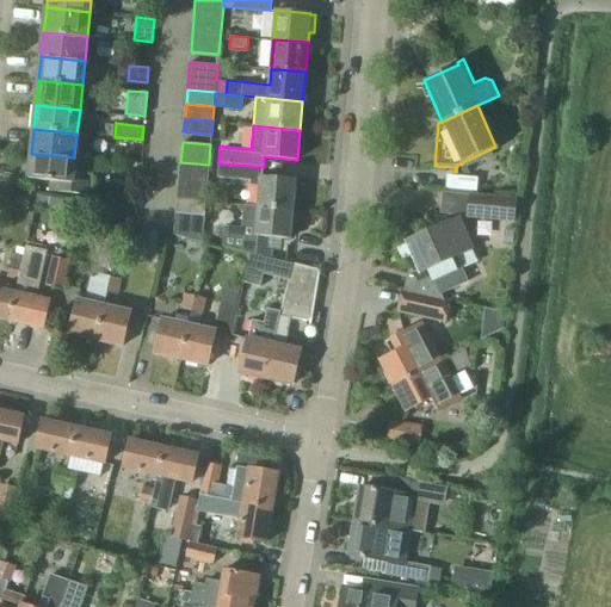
[(74,158),(31,154),(29,178),(49,180),(48,190),(86,193),(90,160),(74,158)]
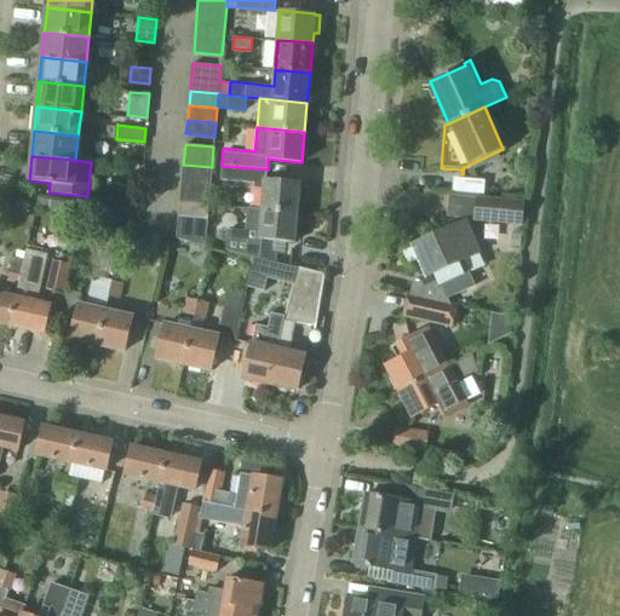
[(182,186),(210,189),(212,167),(183,165),(182,186)]
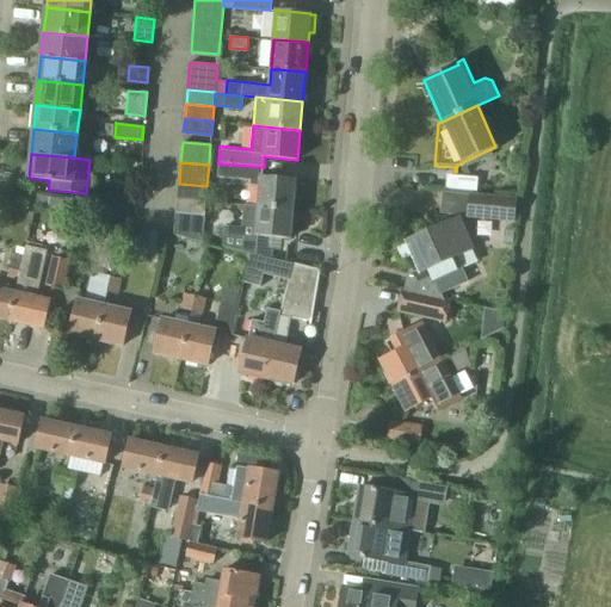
[(264,167),(218,163),(217,177),(261,180),(259,205),(292,209),(295,179),(263,177),(264,167)]
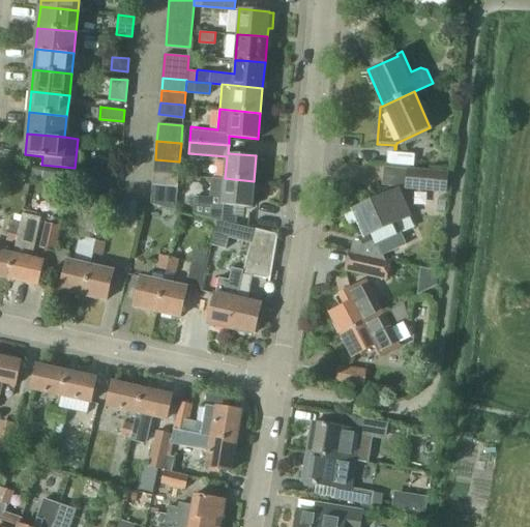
[(179,162),(155,159),(154,171),(178,174),(179,162)]
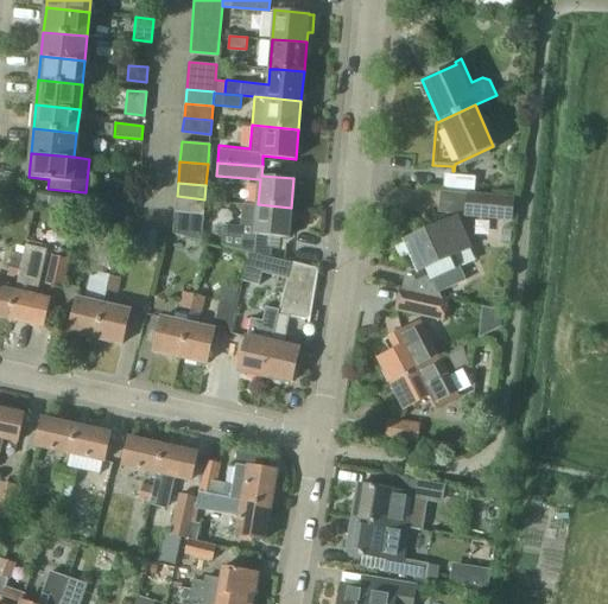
[(507,197),(467,194),(464,215),(506,218),(507,197)]
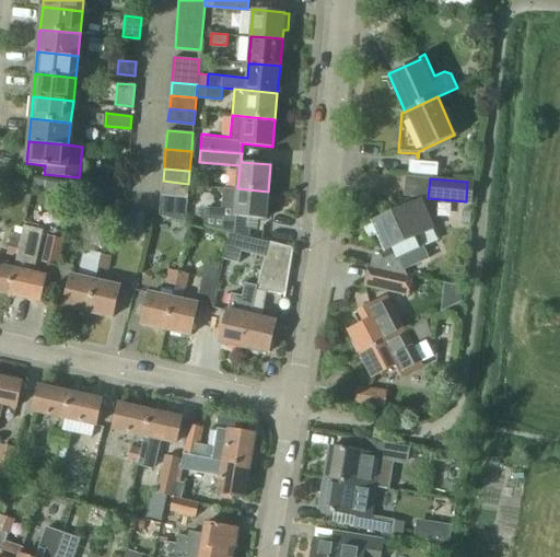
[(188,184),(163,181),(162,194),(187,196),(188,184)]
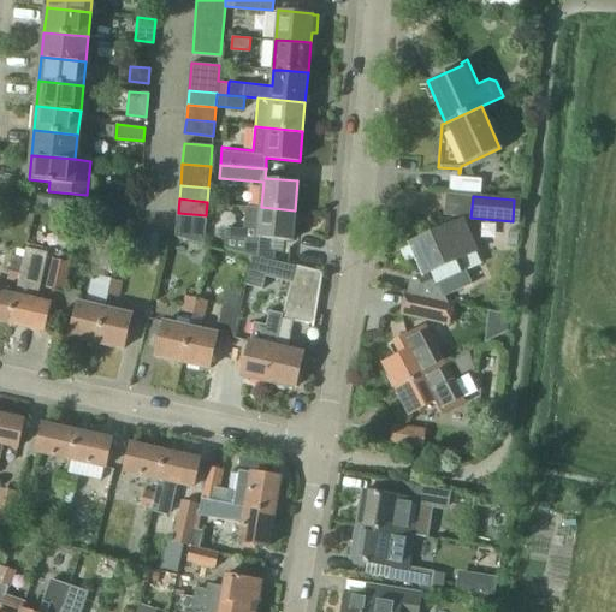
[(246,206),(243,229),(230,227),(227,248),(252,254),(258,255),(259,237),(292,239),(295,211),(261,207),(246,206)]
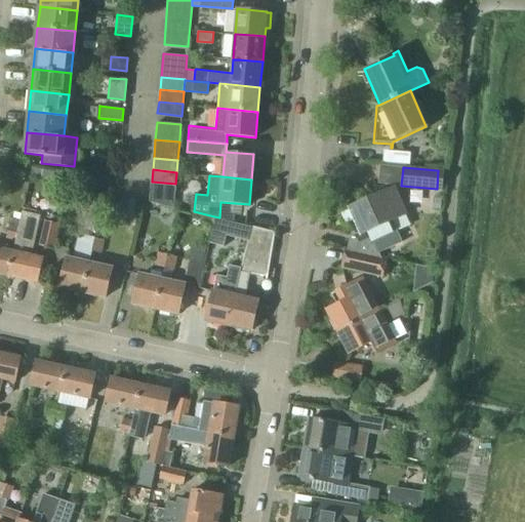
[(173,206),(175,184),(152,182),(150,201),(173,206)]
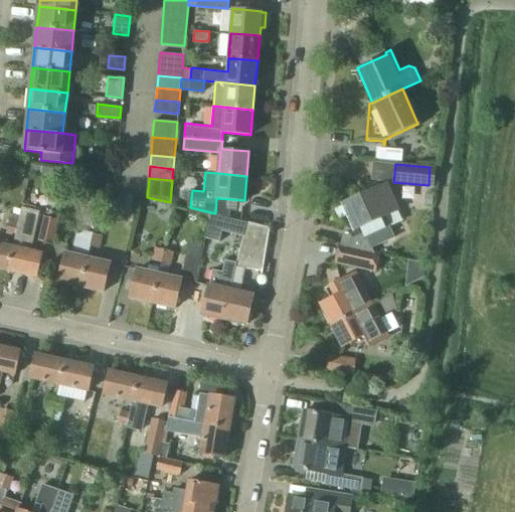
[(385,184),(342,203),(354,228),(350,229),(345,228),(341,243),(371,250),(365,237),(368,236),(372,246),(393,236),(388,227),(389,226),(383,215),(397,209),(385,184)]
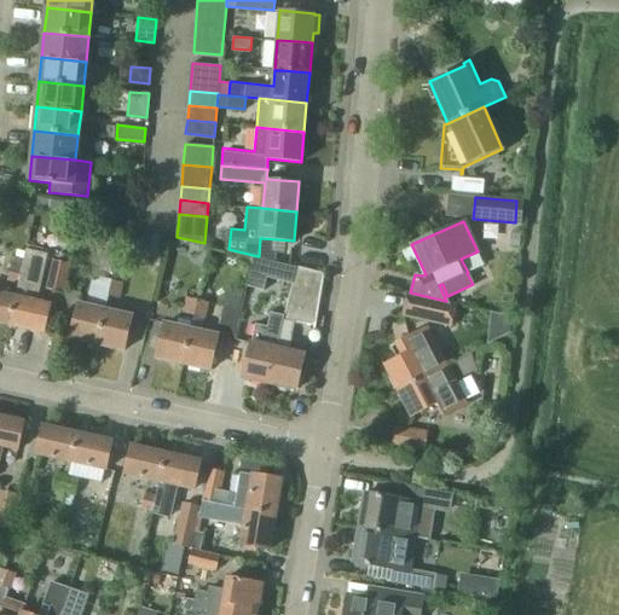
[(148,256),(162,260),(168,235),(152,231),(148,256)]
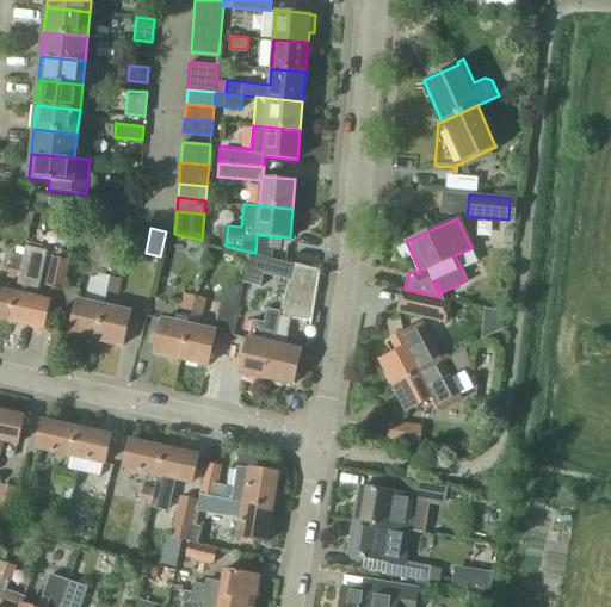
[(48,251),(26,246),(24,256),(23,262),(19,278),(16,292),(10,320),(44,327),(50,299),(37,297),(45,261),(48,251)]
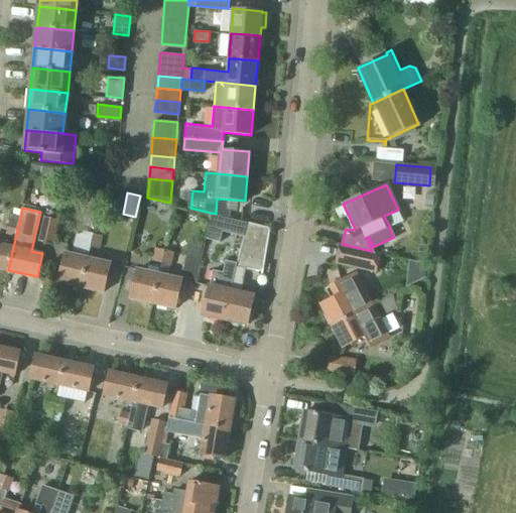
[(211,213),(206,237),(220,241),(223,230),(244,235),(246,222),(216,214),(211,213)]
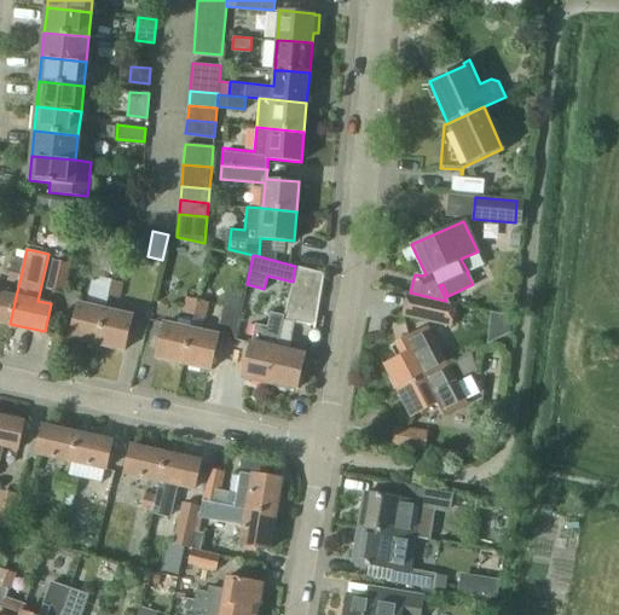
[(69,264),(55,260),(48,289),(63,291),(69,264)]
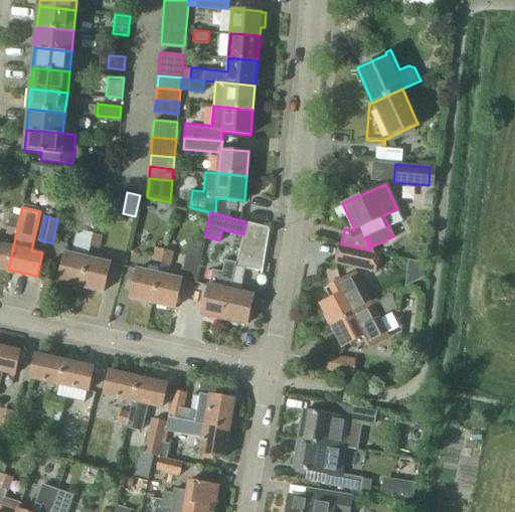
[(16,234),(19,221),(10,219),(7,232),(16,234)]
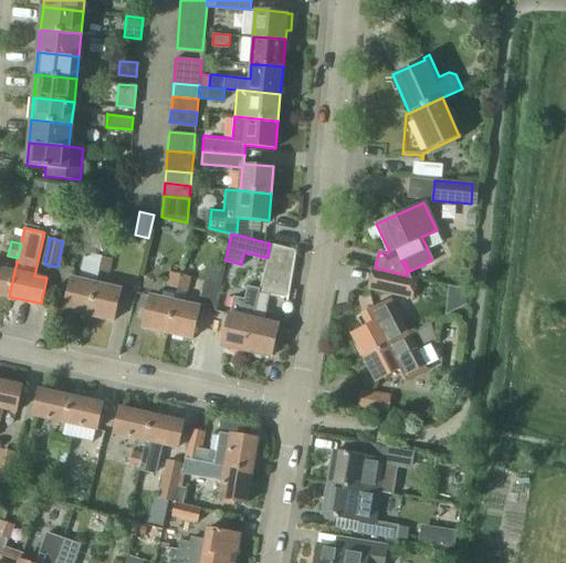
[(260,292),(258,305),(254,319),(248,350),(272,355),(279,324),(264,321),(270,293),(289,298),(296,250),(270,243),(268,258),(263,275),(260,292)]
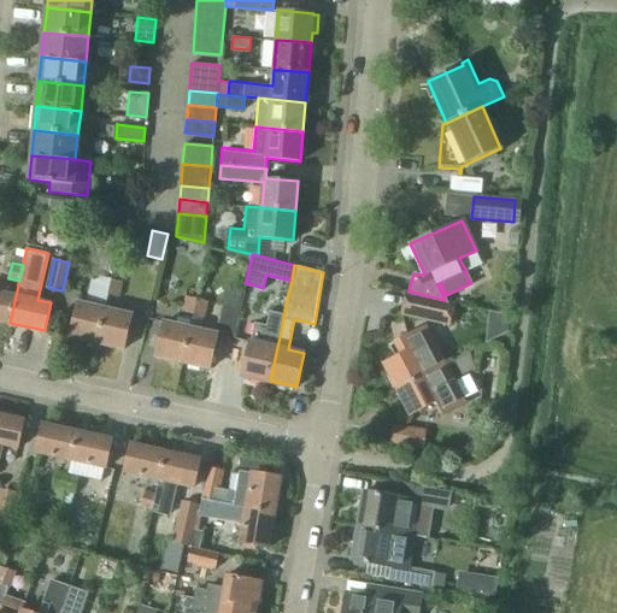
[(194,313),(198,298),(197,298),(201,278),(188,275),(183,295),(186,295),(183,311),(194,313)]
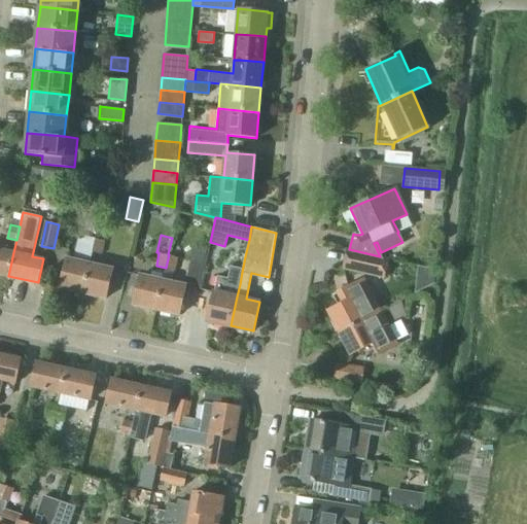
[(82,238),(77,260),(67,258),(70,244),(57,241),(51,262),(66,265),(61,287),(83,292),(90,264),(93,251),(96,239),(86,237),(86,239),(82,238)]
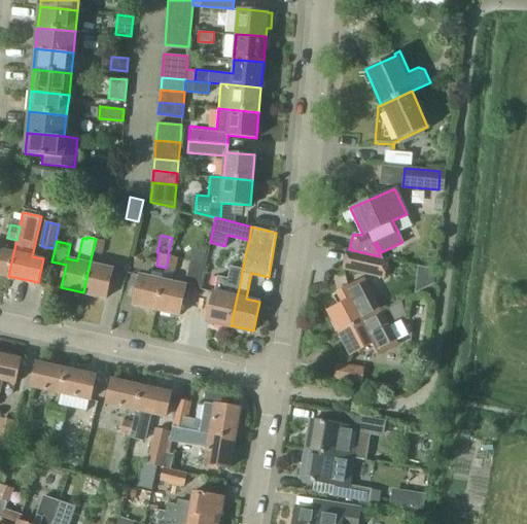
[(96,239),(93,251),(101,252),(104,240),(96,239)]
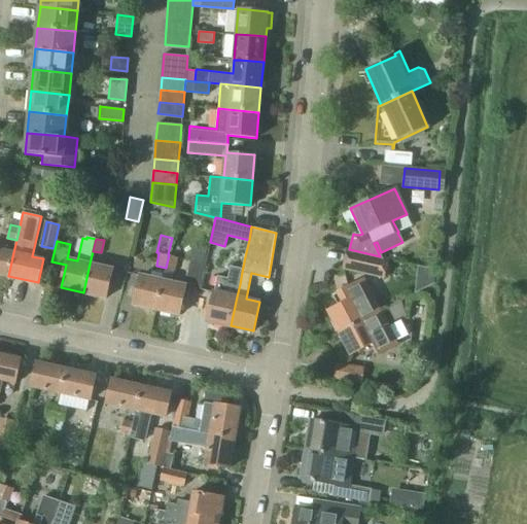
[(0,274),(8,276),(13,252),(0,249),(0,274)]
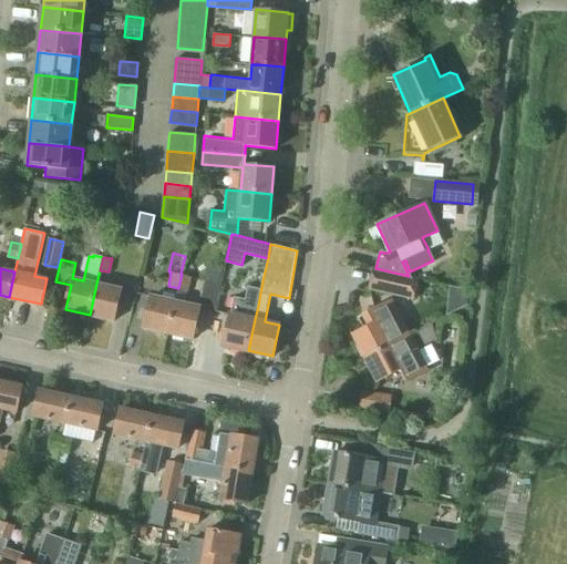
[(369,288),(412,298),(416,279),(410,277),(409,276),(375,268),(375,269),(373,268),(369,288)]
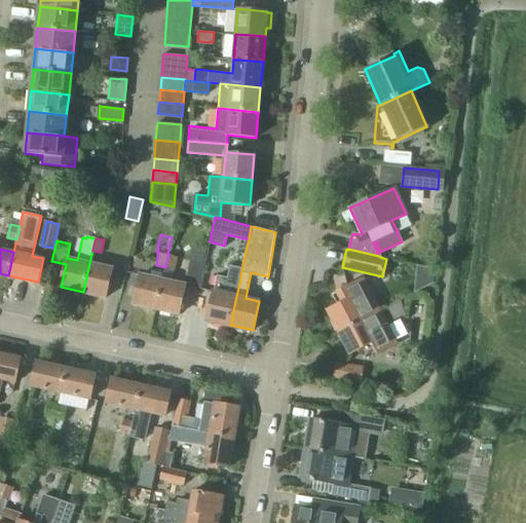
[(168,254),(165,267),(175,269),(178,256),(168,254)]
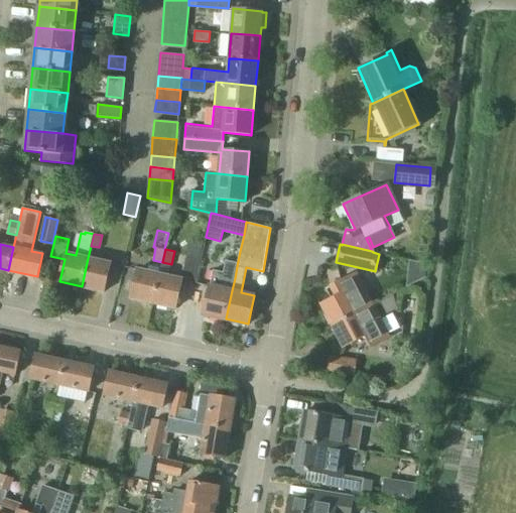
[(88,258),(82,286),(104,291),(110,263),(88,258)]
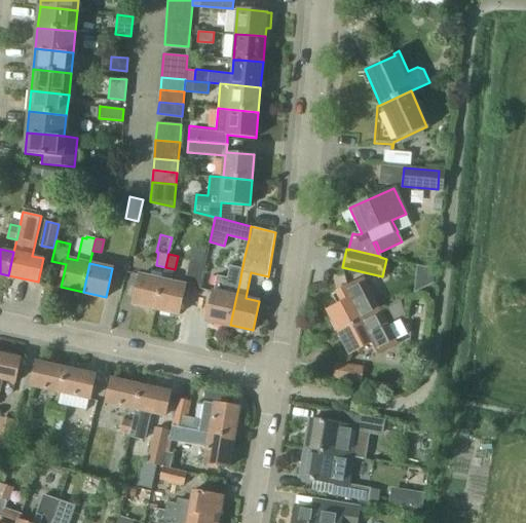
[(156,308),(162,279),(141,274),(134,304),(156,308)]
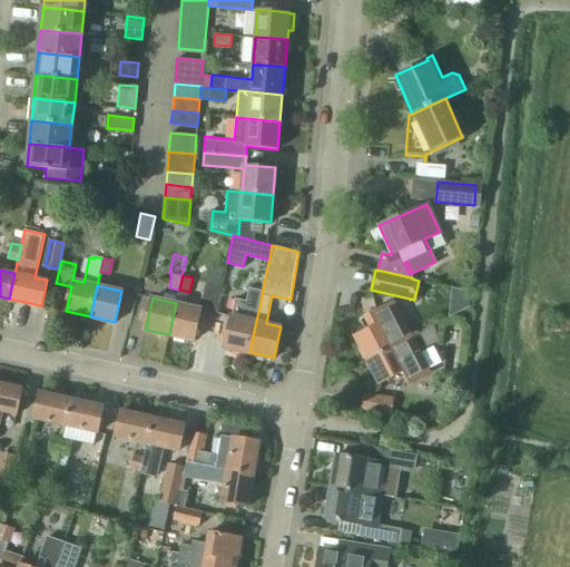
[(176,303),(169,334),(194,340),(200,309),(176,303)]
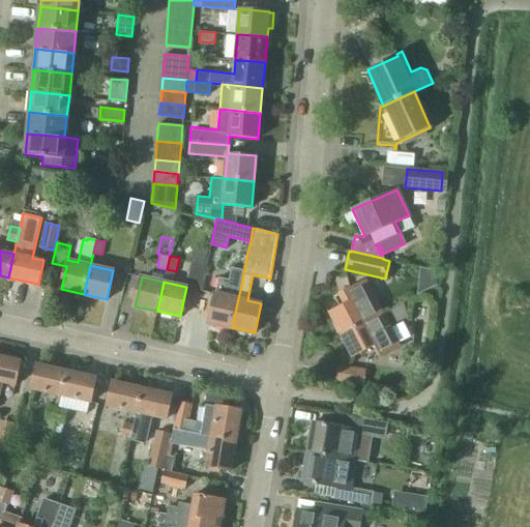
[(340,306),(329,312),(341,333),(377,315),(382,313),(381,311),(366,283),(360,282),(334,295),(340,306)]
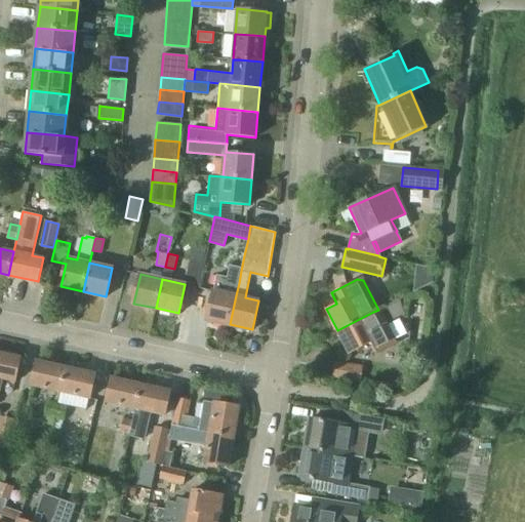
[(230,324),(236,295),(212,290),(206,319),(230,324)]
